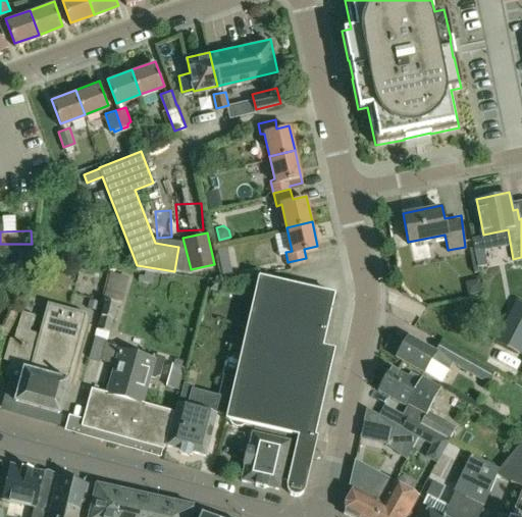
[(304,487),(304,486),(316,435),(314,435),(334,348),(322,345),(334,292),(258,273),(235,375),(228,400),(224,417),(230,418),(232,422),(238,424),(242,424),(245,421),(254,423),(249,446),(247,446),(243,463),(245,463),(241,478),(255,481),(255,482),(265,485),(265,483),(277,486),(280,477),(288,479),(286,483),(286,484),(286,486),(288,487),(289,488),(289,489),(290,490),(292,492),(293,493),(294,493),(296,493),(297,493),(298,493),(300,492),(301,492),(302,490),(303,488),(304,487)]
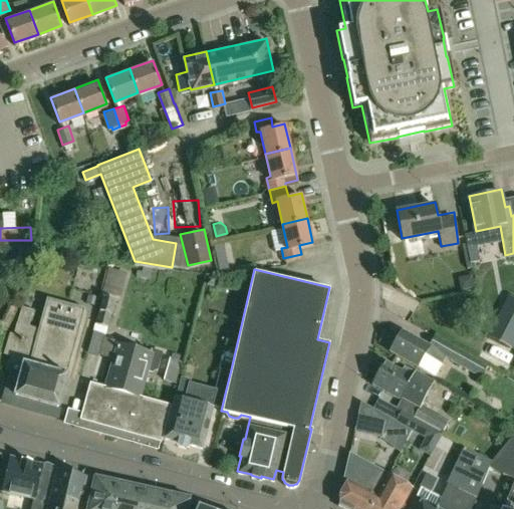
[(462,287),(475,285),(472,271),(465,273),(460,280),(462,287)]
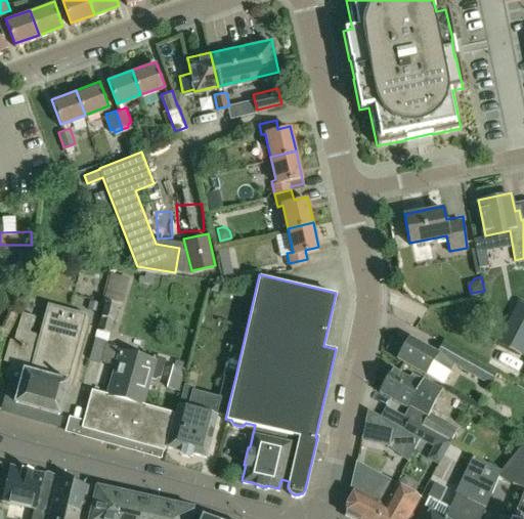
[(88,305),(98,307),(100,300),(90,297),(88,305)]
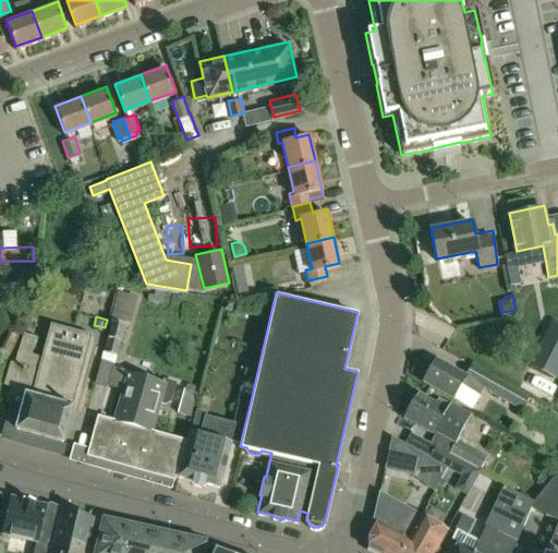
[(104,349),(119,353),(126,323),(111,319),(104,349)]
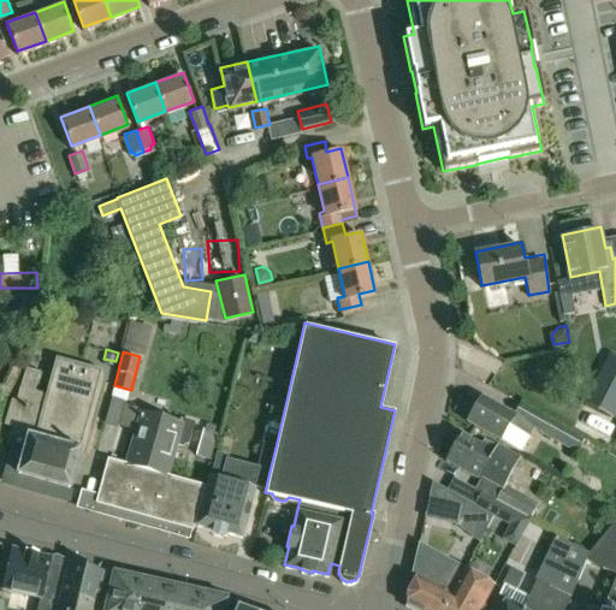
[(13,445),(15,445),(5,479),(66,497),(80,450),(78,450),(101,367),(55,354),(46,390),(34,386),(39,368),(25,365),(16,397),(13,397),(6,420),(15,422),(11,438),(11,439),(11,440),(12,442),(12,443),(13,445)]
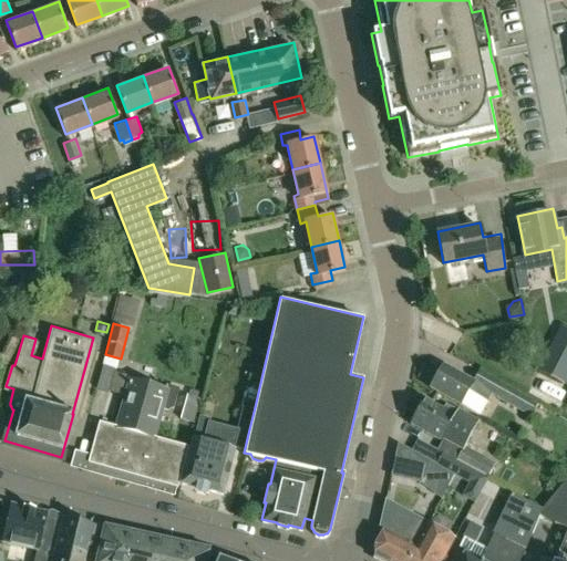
[(566,334),(557,354),(566,359),(566,334)]
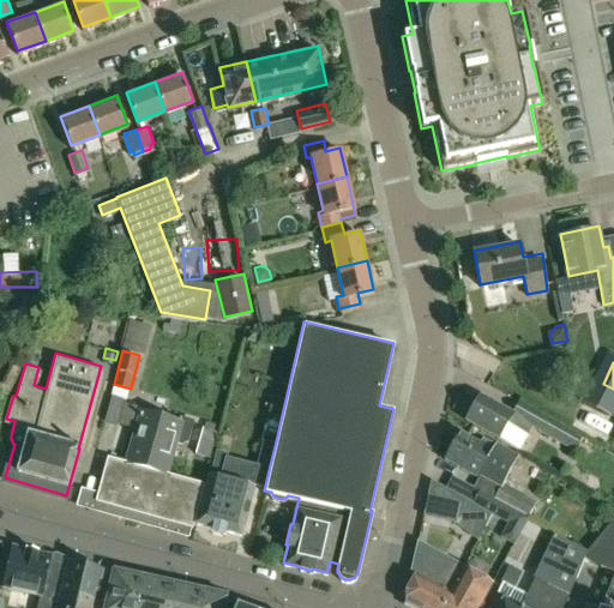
[(516,447),(530,422),(573,446),(575,444),(579,437),(581,433),(534,407),(525,420),(480,392),(474,403),(469,404),(465,410),(467,415),(465,417),(516,447)]
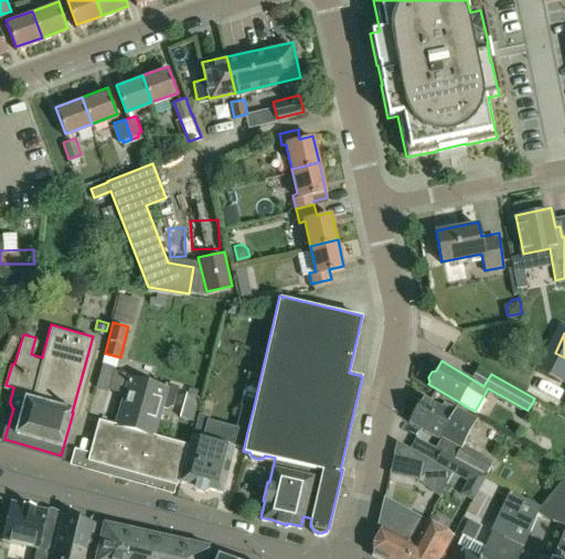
[(107,387),(114,365),(103,362),(96,384),(107,387)]
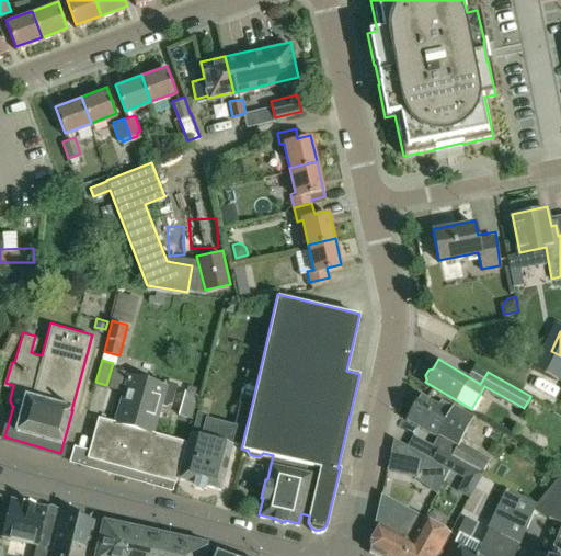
[(128,372),(124,390),(115,420),(99,416),(88,455),(176,480),(187,440),(153,430),(160,403),(165,404),(171,400),(176,382),(164,377),(164,382),(128,372)]
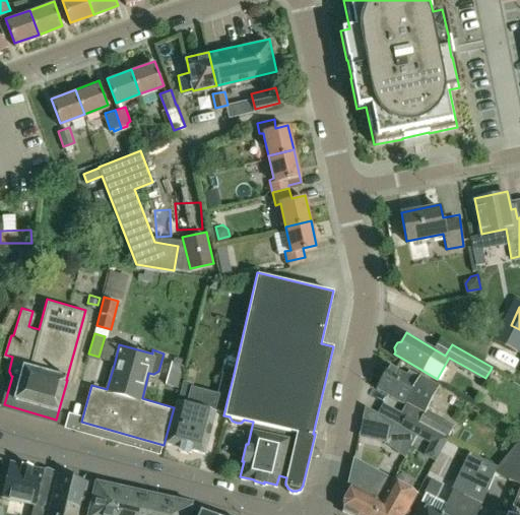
[(166,381),(178,384),(184,363),(172,360),(166,381)]
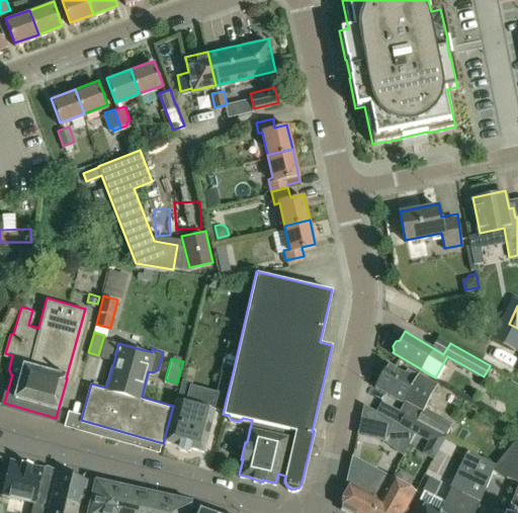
[(386,361),(374,385),(403,401),(404,399),(421,408),(433,386),(405,369),(404,371),(386,361)]
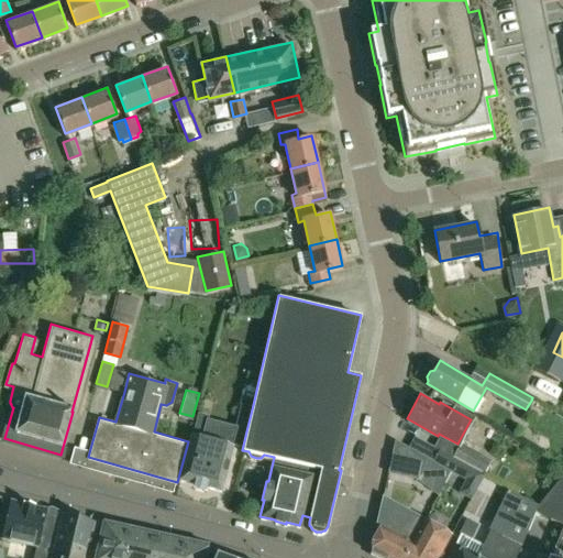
[(246,431),(253,405),(241,402),(234,428),(246,431)]
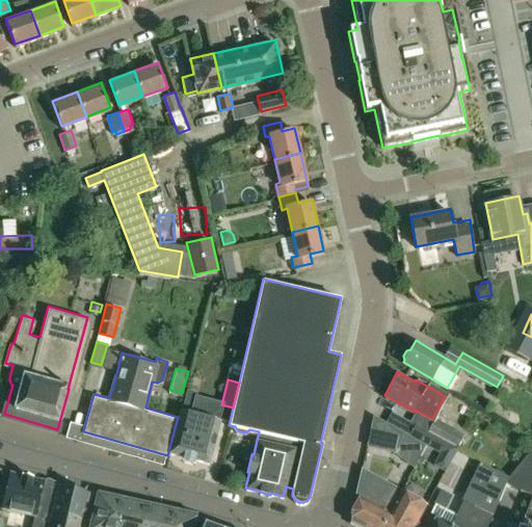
[(187,388),(182,411),(170,451),(185,454),(185,456),(194,458),(194,457),(209,460),(219,421),(192,414),(198,390),(187,388)]
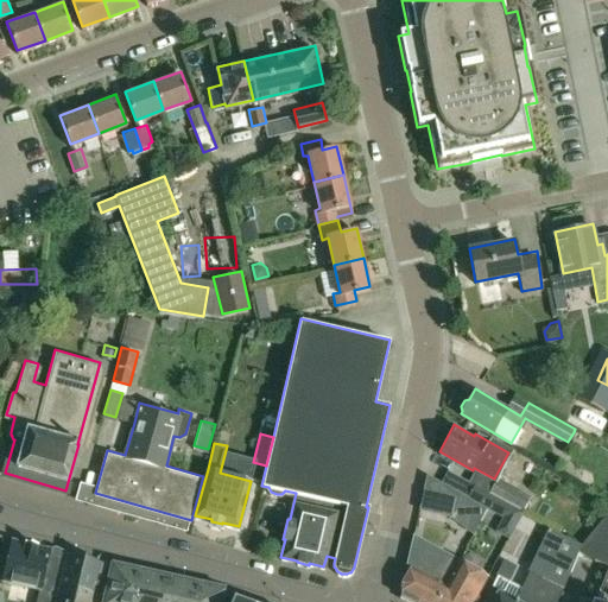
[(428,473),(420,501),(449,518),(463,493),(428,473)]
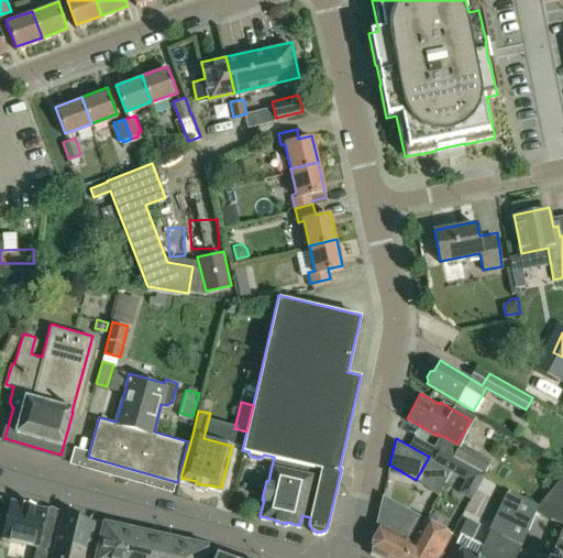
[(492,457),(461,440),(452,455),(484,472),(492,457)]
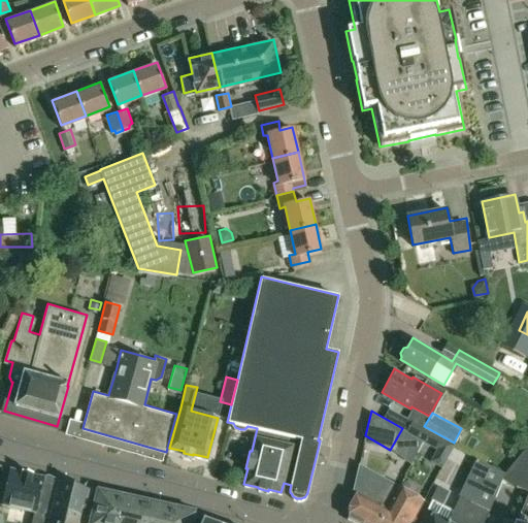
[(414,420),(407,430),(429,443),(435,433),(424,426),(414,420)]
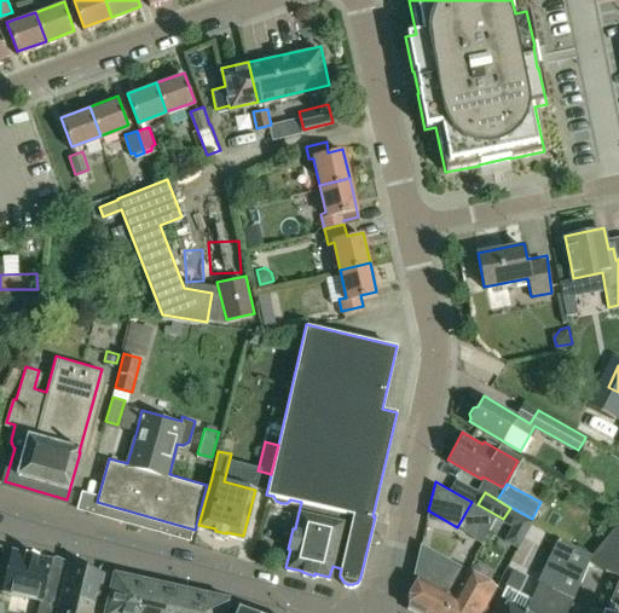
[(618,519),(591,553),(589,561),(618,573),(618,519)]
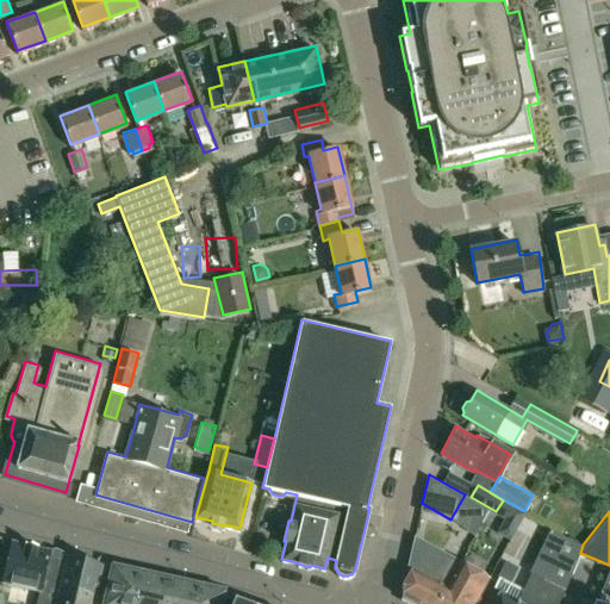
[(556,603),(565,589),(583,545),(552,529),(522,587),(515,603),(512,603),(556,603)]
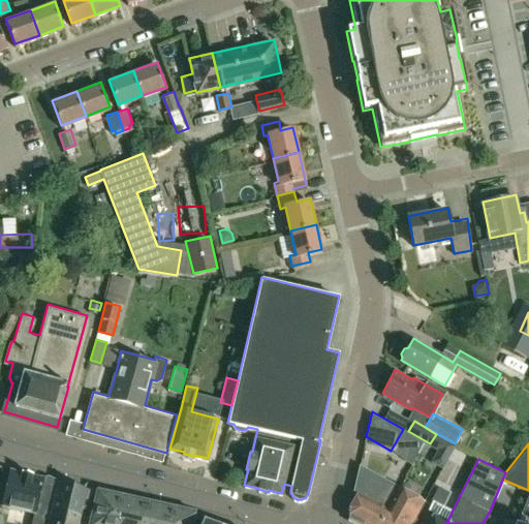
[(378,523),(400,486),(364,465),(358,476),(354,489),(358,491),(349,505),(350,517),(362,523),(378,523)]
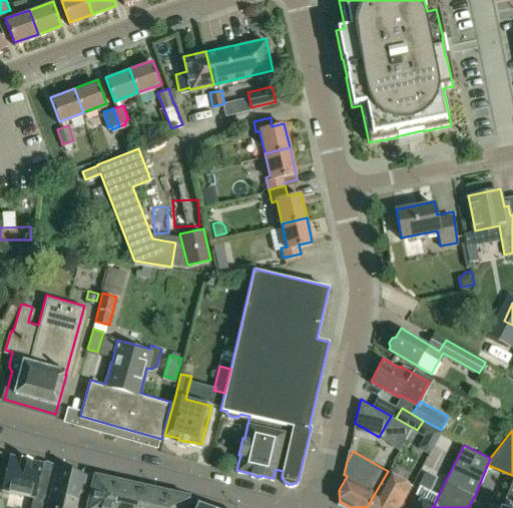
[(34,496),(41,462),(41,461),(10,455),(3,489),(32,495),(34,496)]
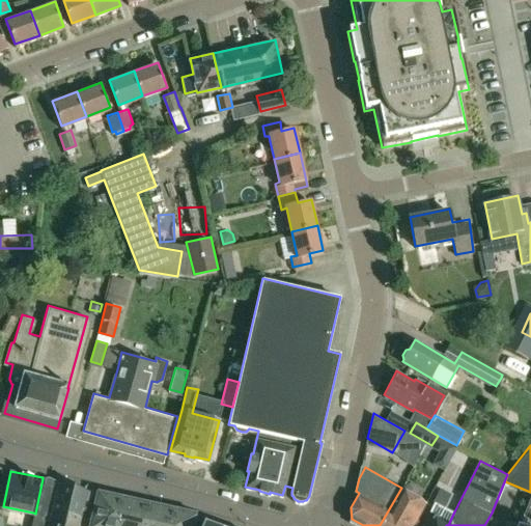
[(43,478),(35,514),(33,513),(30,525),(77,525),(82,507),(84,508),(88,490),(43,478)]
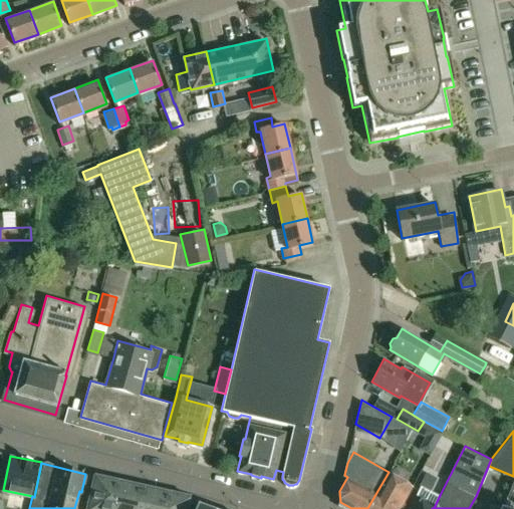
[(403,508),(407,502),(404,501),(413,485),(389,472),(367,508),(403,508)]
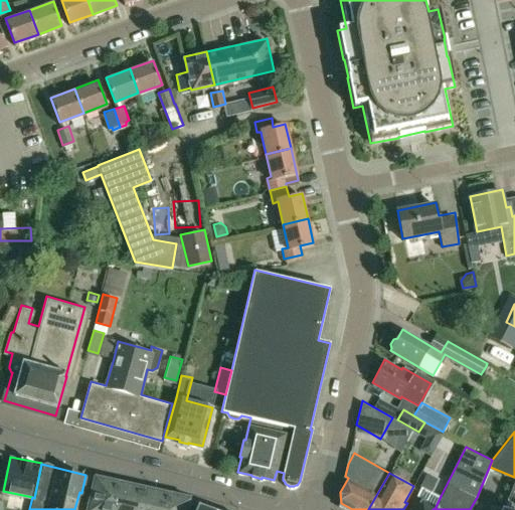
[(431,491),(437,479),(425,474),(419,485),(421,486),(431,491)]
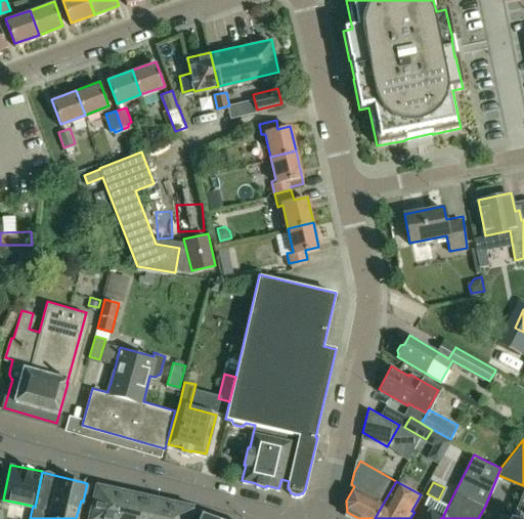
[(115,518),(122,491),(97,485),(89,518),(115,518)]
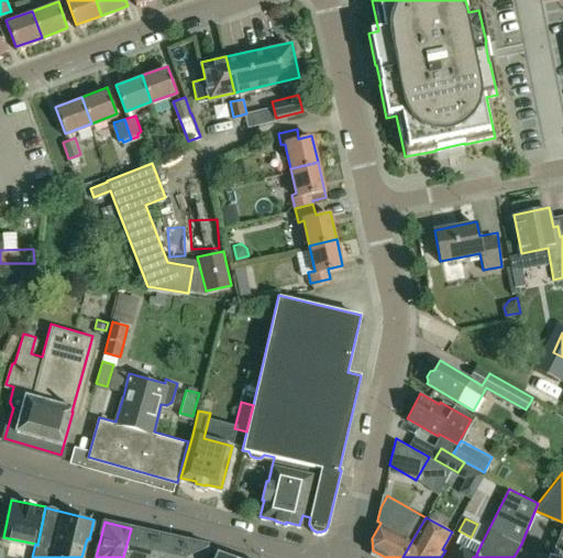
[(123,557),(150,557),(155,534),(131,528),(123,557)]
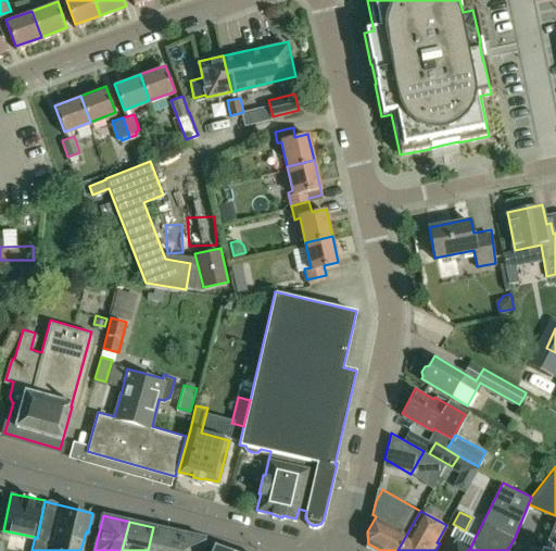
[(555,550),(555,522),(544,550),(531,545),(528,550),(555,550)]
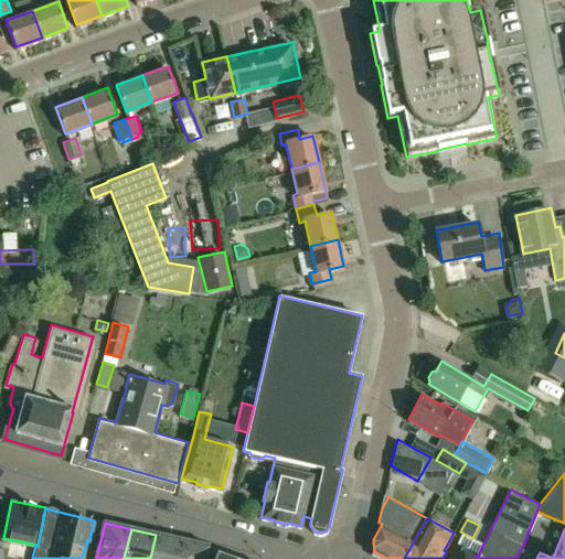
[(475,558),(477,558),(483,544),(472,538),(462,533),(458,543),(457,541),(450,554),(447,551),(443,558),(475,558)]
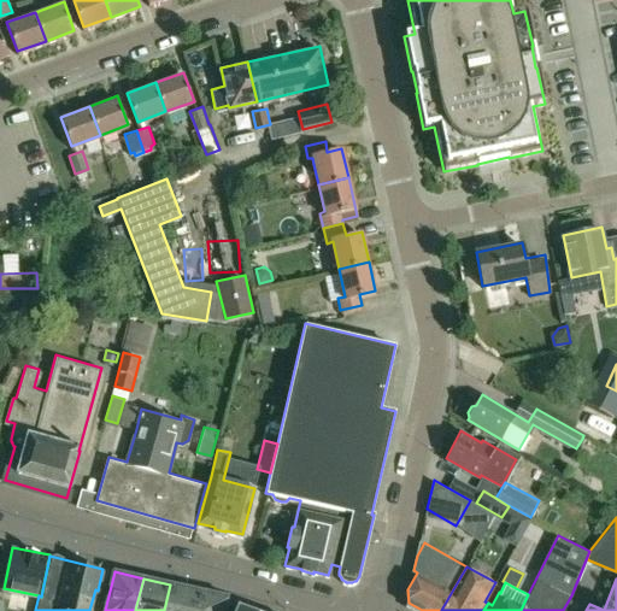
[(170,585),(164,610),(193,610),(199,591),(170,585)]
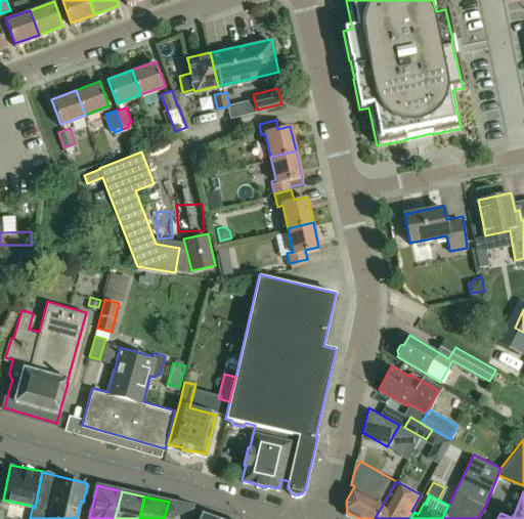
[(189,518),(192,507),(169,502),(164,518),(189,518)]
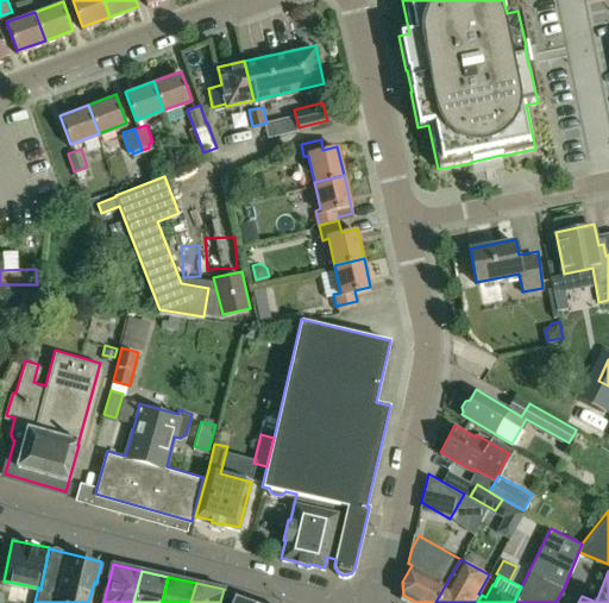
[(0,584),(0,602),(8,602),(12,588),(0,584)]
